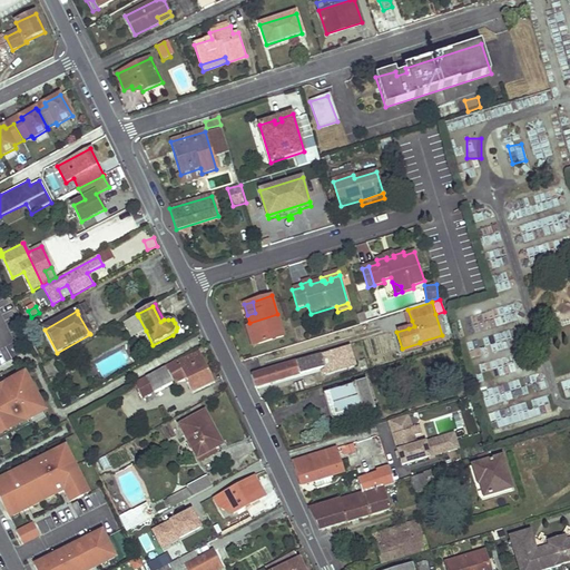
[(95,330),(84,311),(78,314),(89,333),(95,330)]
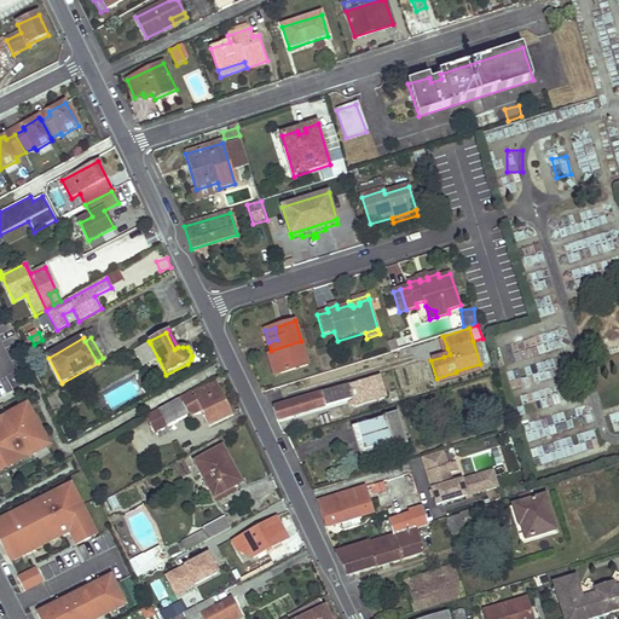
[(308,365),(301,341),(271,351),(272,354),(276,354),(282,374),(308,365)]
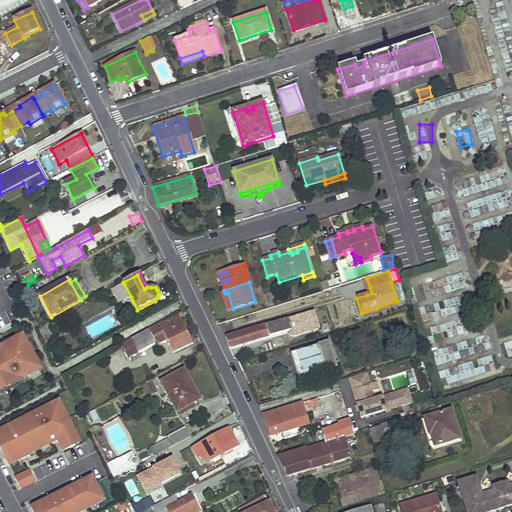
[(405,300),(400,282),(396,284),(401,301),(405,300)]
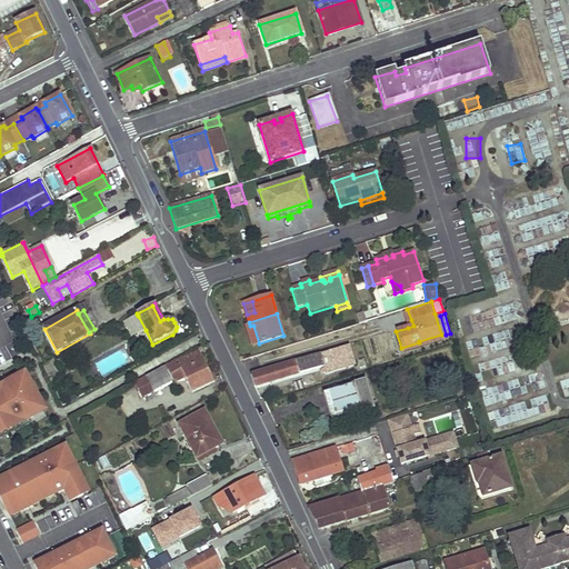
[(138,316),(123,322),(131,338),(146,330),(138,316)]
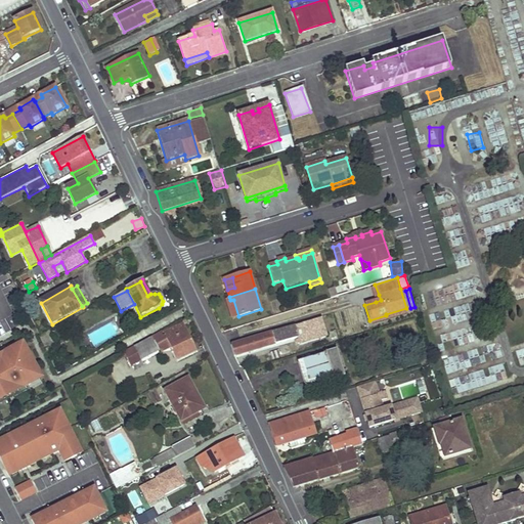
[(238,316),(233,300),(230,300),(227,301),(232,318),(238,316)]
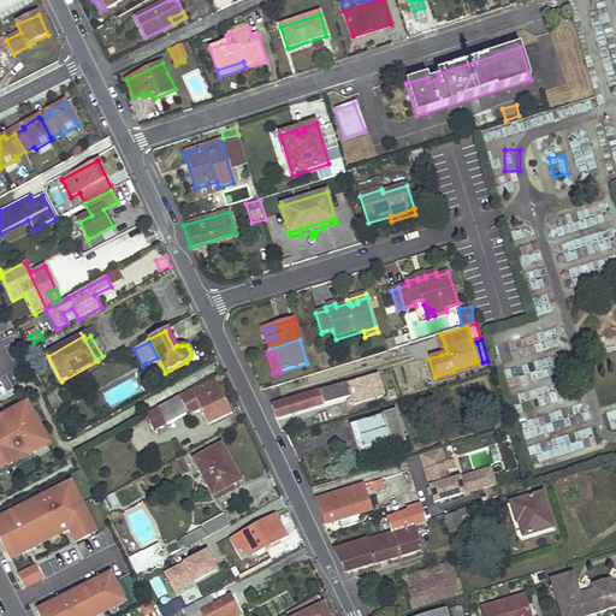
[(479,367),(478,362),(454,369),(454,371),(434,377),(436,380),(479,367)]
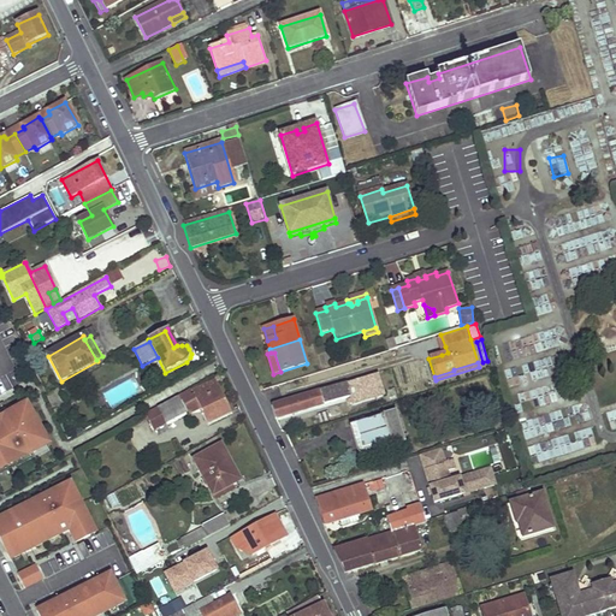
[(384,396),(378,375),(271,407),(276,420),(349,398),(351,406),(384,396)]
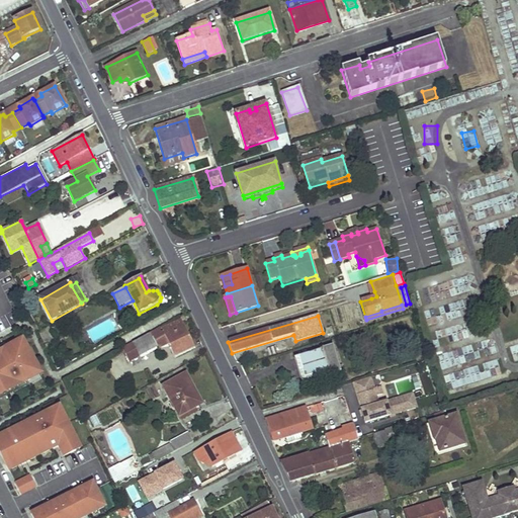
[(193,347),(181,320),(163,329),(165,334),(161,333),(159,329),(123,348),(131,362),(158,347),(168,345),(170,344),(176,355),(193,347)]
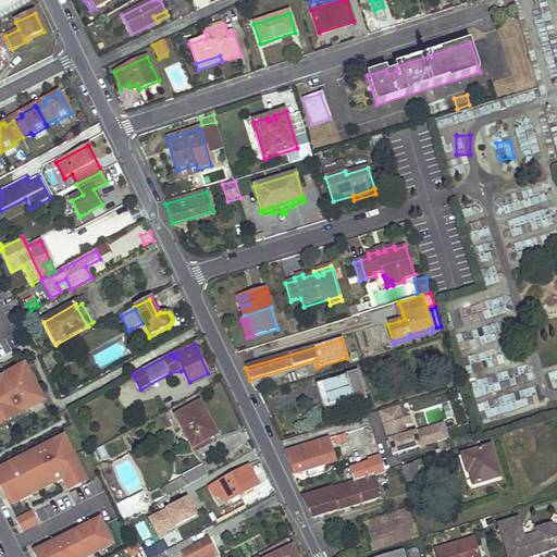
[(59,366),(52,351),(42,357),(48,371),(59,366)]
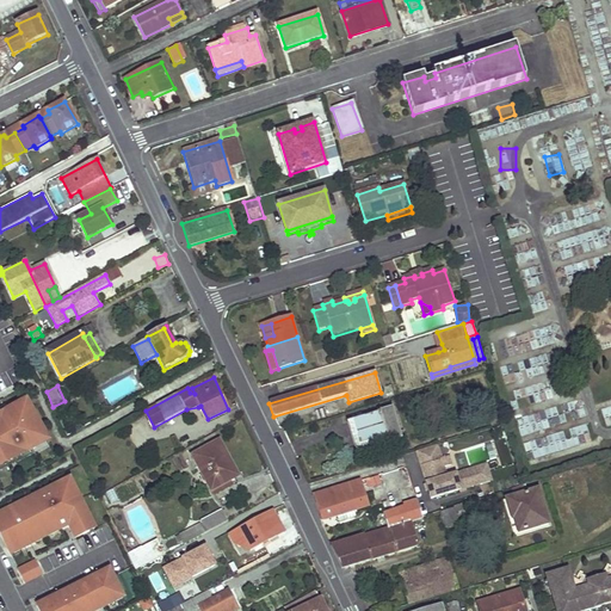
[(37,419),(26,401),(0,415),(0,468),(16,460),(14,458),(34,448),(30,443),(43,436),(35,420),(37,419)]
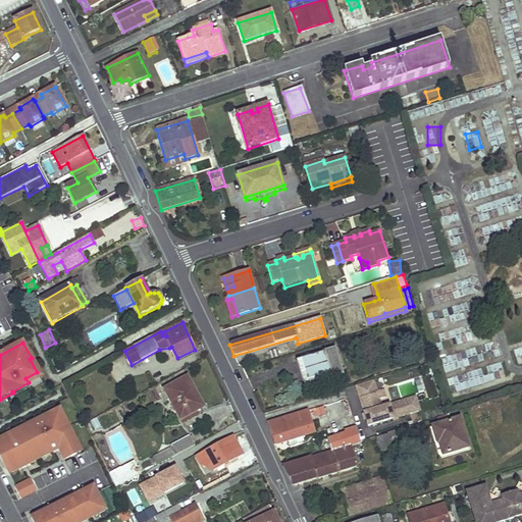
[(55,343),(45,348),(48,353),(57,348),(55,343)]
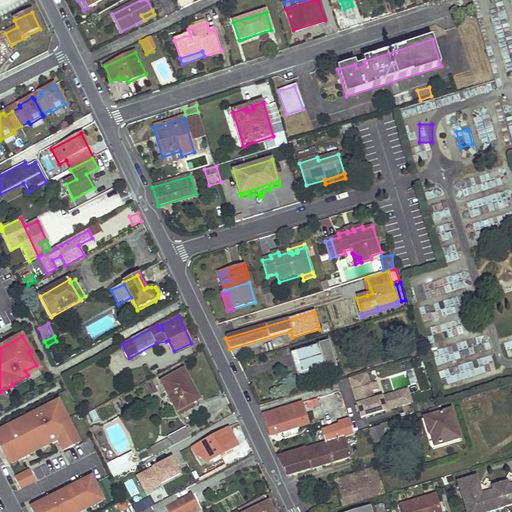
[(283,346),(281,340),(271,343),(273,349),(283,346)]
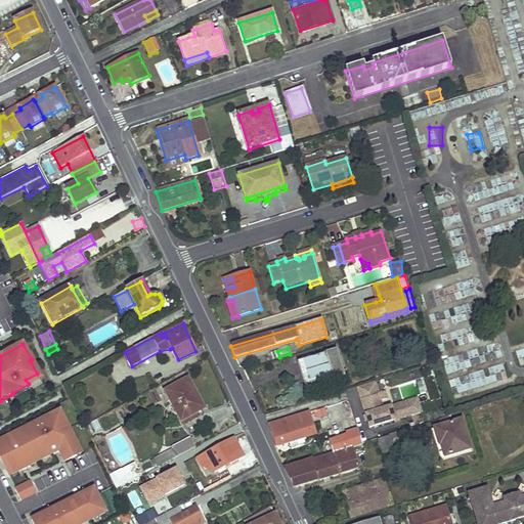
[(279,357),(277,351),(269,353),(272,360),(279,357)]
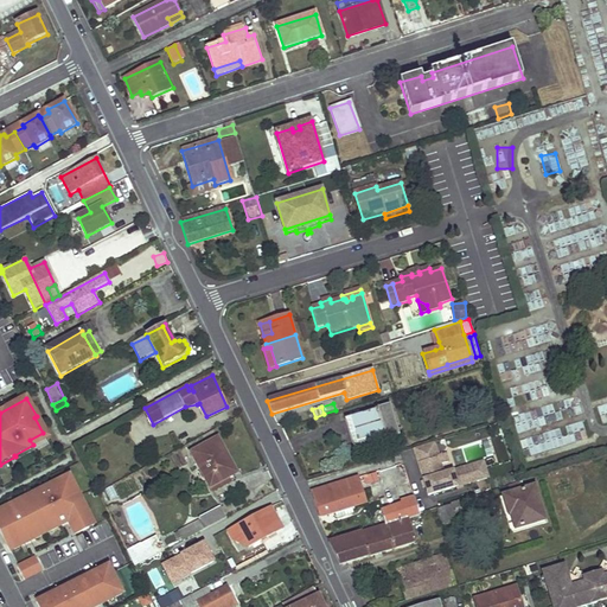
[(398,432),(390,407),(349,420),(356,445),(371,440),(370,436),(383,433),(384,436),(398,432)]
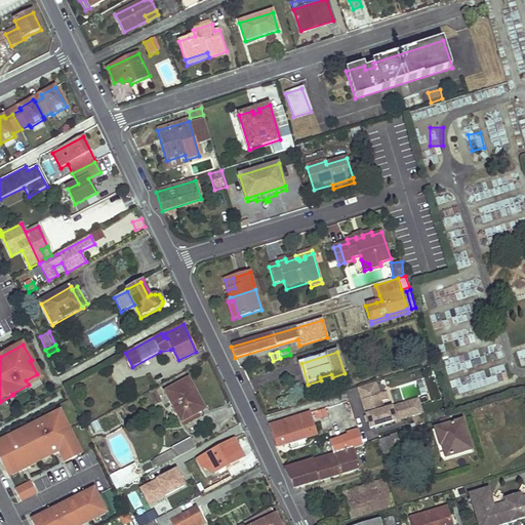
[(346,378),(345,373),(332,377),(331,374),(320,377),(321,380),(308,385),(301,363),(297,364),(306,391),(346,378)]
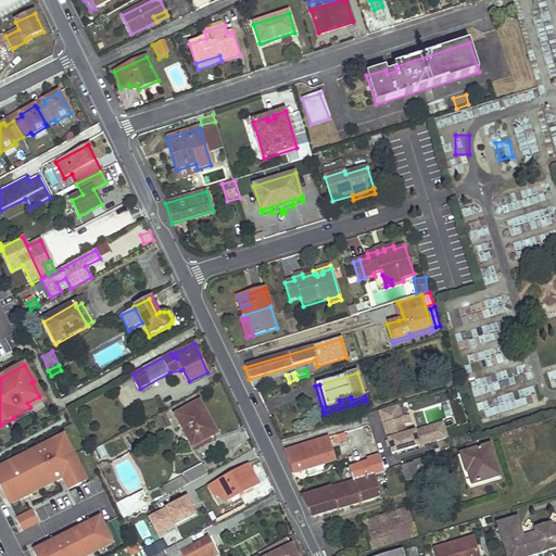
[(27,403),(30,407),(42,401),(39,396),(27,403)]
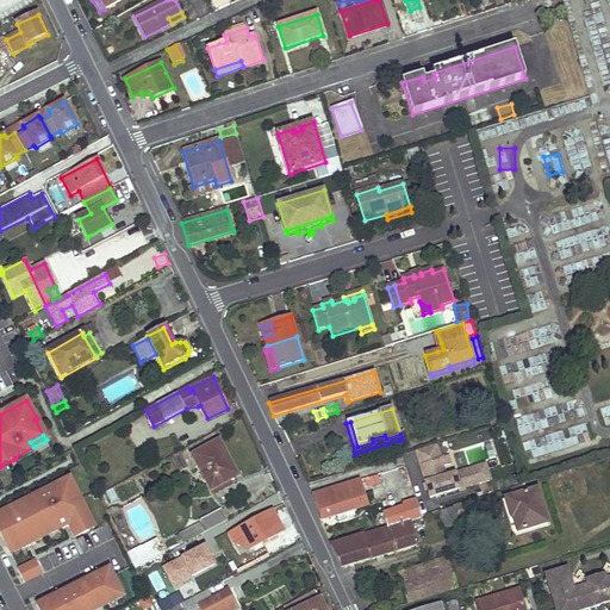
[(237,474),(219,442),(192,456),(215,495),(231,485),(228,480),(237,474)]
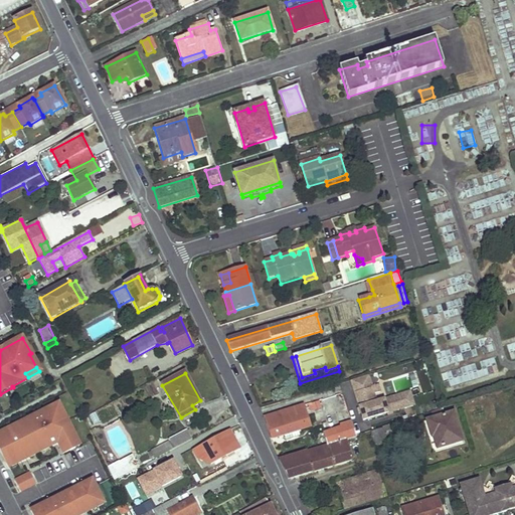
[(368,375),(351,380),(363,419),(413,404),(409,391),(376,401),(373,393),(380,391),(378,384),(372,386),(368,375)]
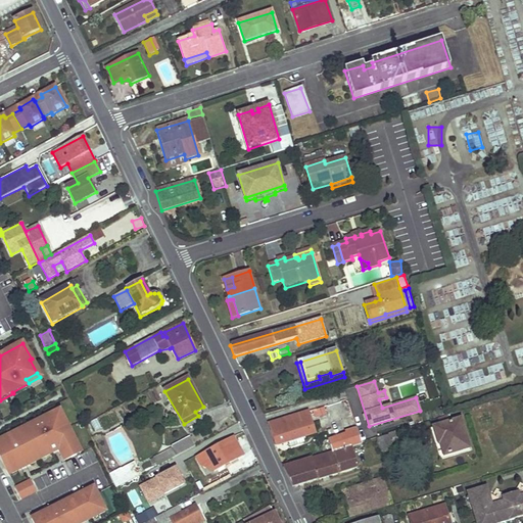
[(307,412),(268,424),(275,446),(288,442),(303,438),(315,434),(307,412)]
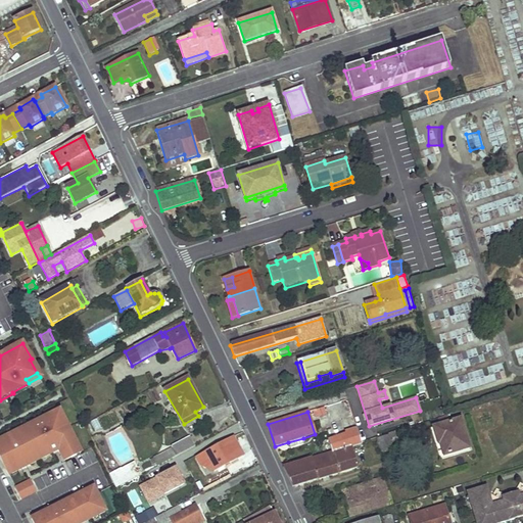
[(55,424),(64,419),(62,415),(53,419),(55,424)]
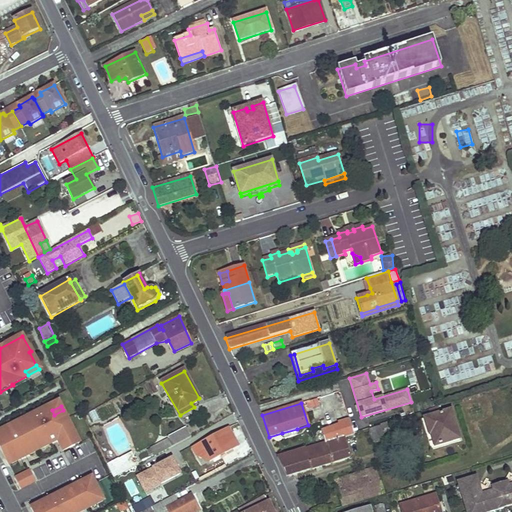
[(54,415),(52,410),(0,436),(0,446),(7,460),(15,456),(17,461),(22,458),(20,454),(45,441),(47,446),(54,442),(59,453),(71,447),(69,443),(78,438),(63,410),(54,415)]
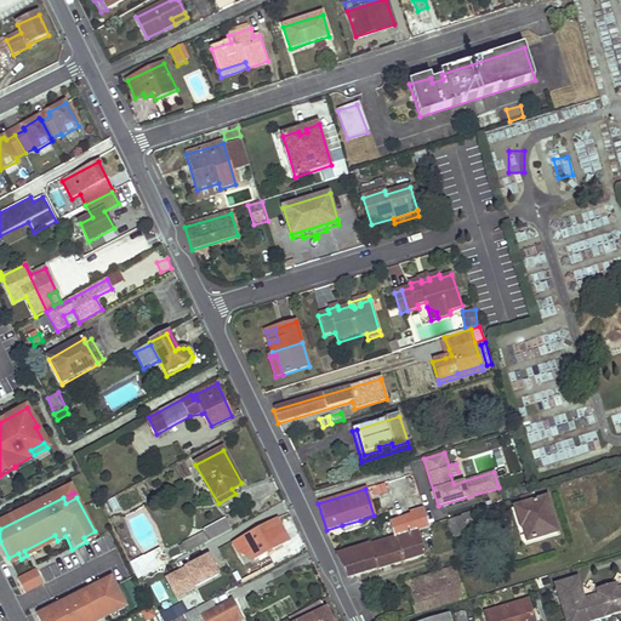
[(558,531),(547,497),(514,507),(519,525),(523,524),(528,541),(558,531)]
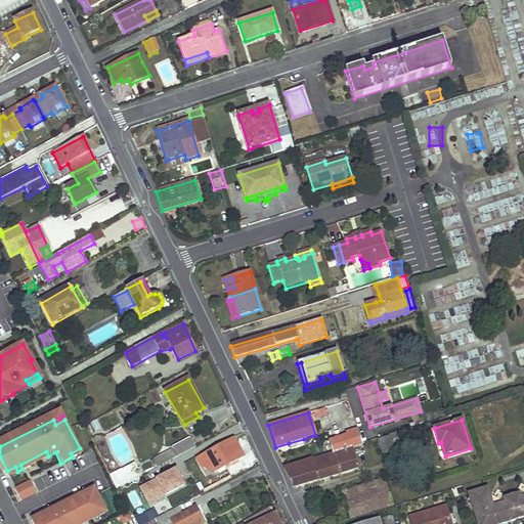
[(347,435),(329,441),(333,453),(335,452),(352,447),(362,444),(357,430),(346,433),(347,435)]
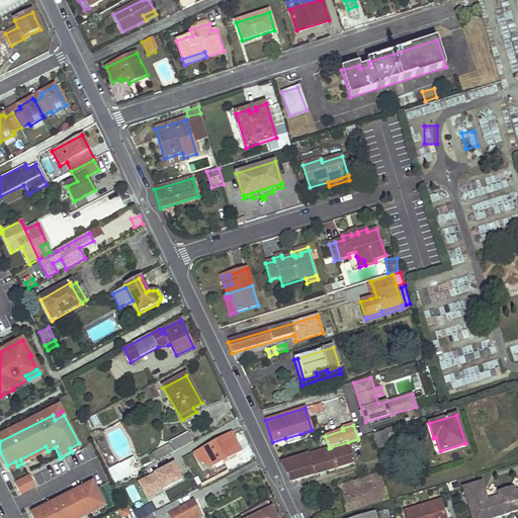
[(393,432),(392,429),(373,434),(377,446),(387,443),(385,434),(393,432)]
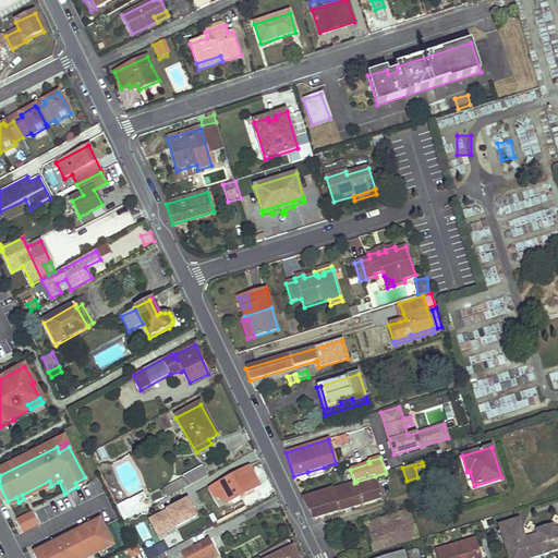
[(208,476),(203,465),(183,476),(189,487),(208,476)]
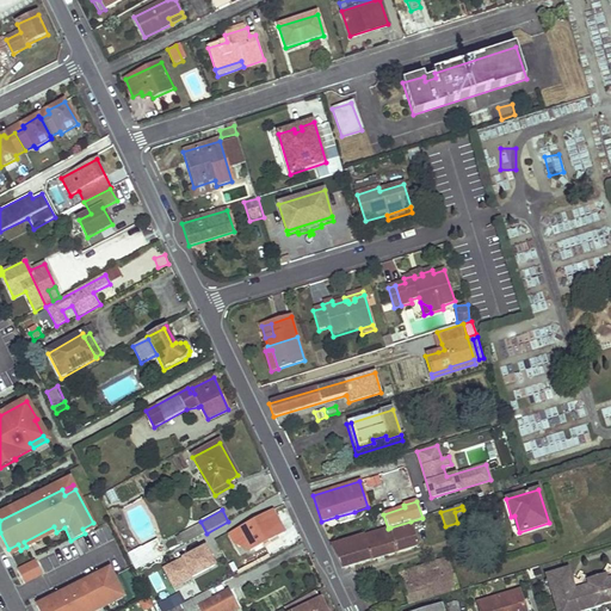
[(356,518),(355,512),(337,517),(339,524),(356,518)]
